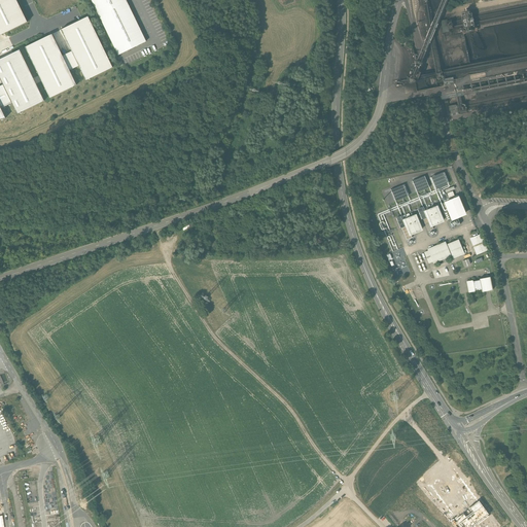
[(0,0),(0,35),(28,23),(15,0),(0,0)]
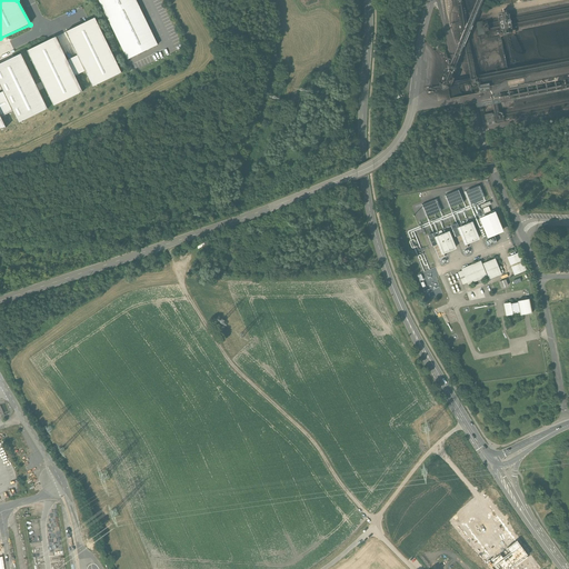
[(135,0),(98,0),(128,60),(158,46),(135,0)]
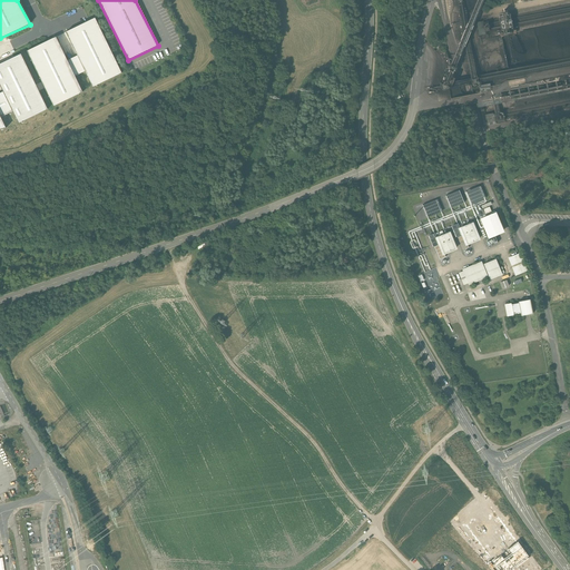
[(92,88),(121,74),(95,19),(67,32),(79,59),(69,64),(57,38),(27,51),(53,107),(82,92),(75,77),(85,71),(92,88)]
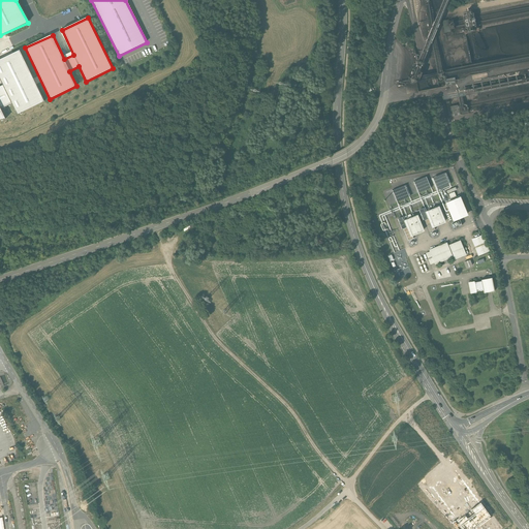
[(528,20),(465,32),(472,65),(528,54),(528,20)]
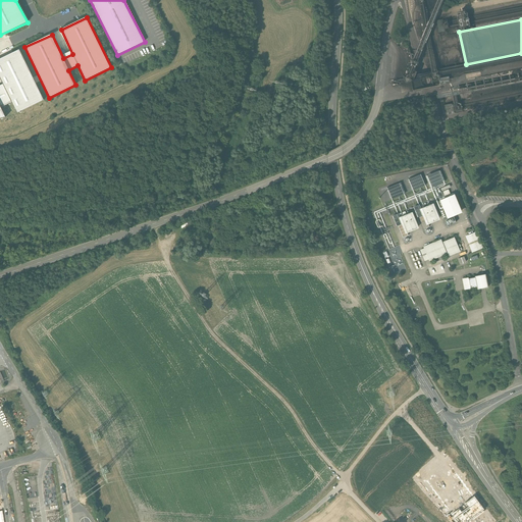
[(44,100),(19,50),(0,58),(0,77),(4,87),(0,88),(0,117),(6,117),(1,108),(12,102),(17,113),(44,100)]
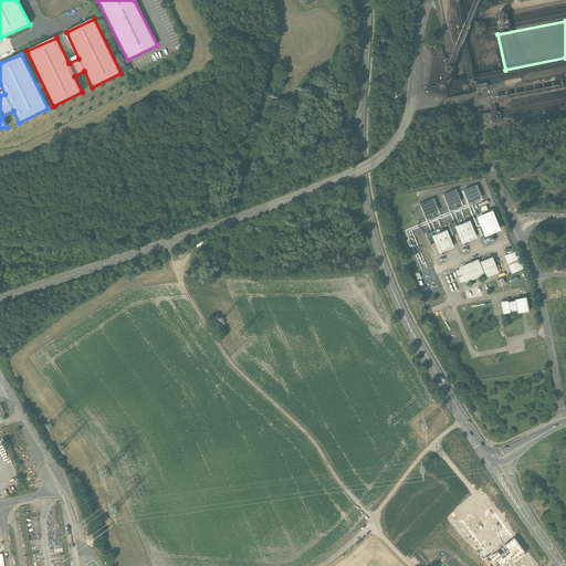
[(565,74),(495,88),(499,103),(498,103),(499,111),(565,96),(565,74)]
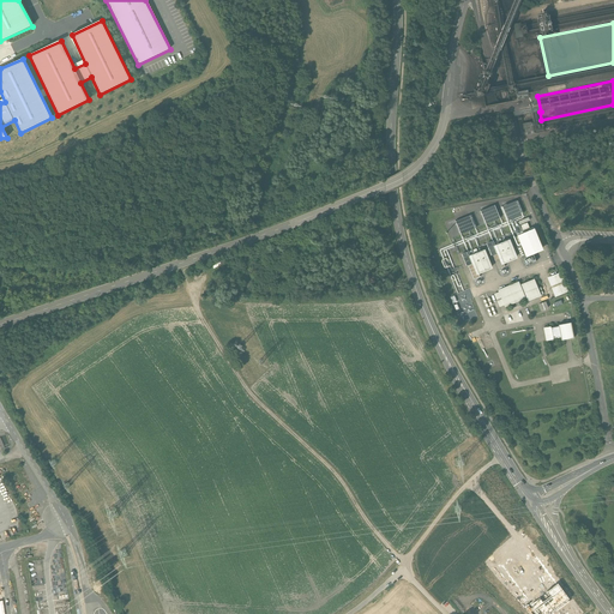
[(534,121),(522,124),(524,134),(522,136),(523,142),(542,138),(539,121),(534,122),(534,121)]
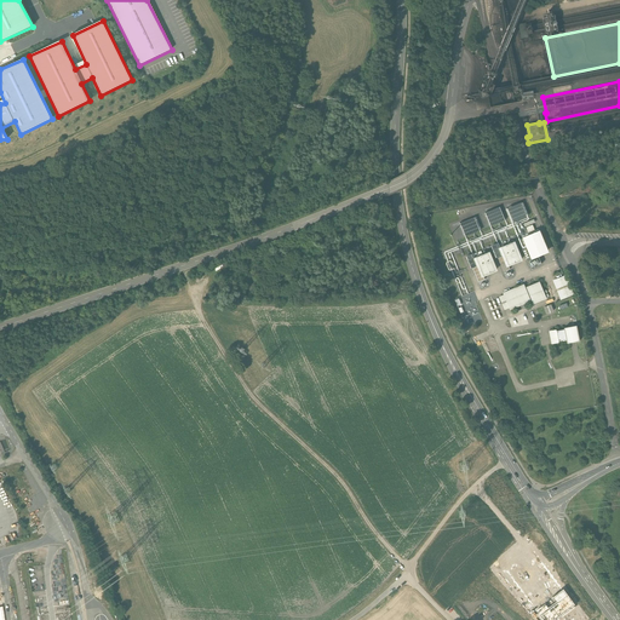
[(549,253),(540,231),(539,231),(522,239),(526,247),(532,260),(549,253)]
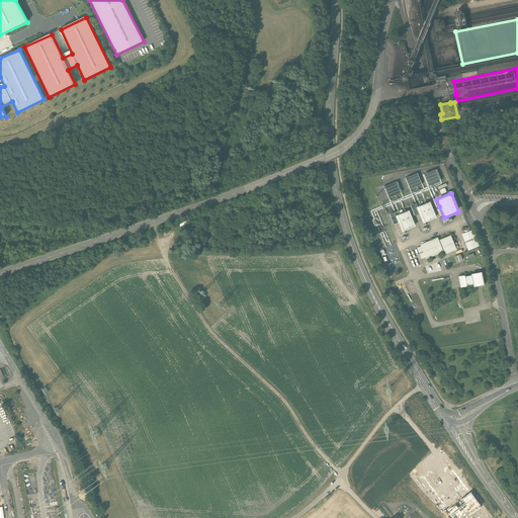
[(437,219),(430,202),(426,203),(417,207),(420,214),(416,217),(421,228),(426,226),(425,223),(437,219)]
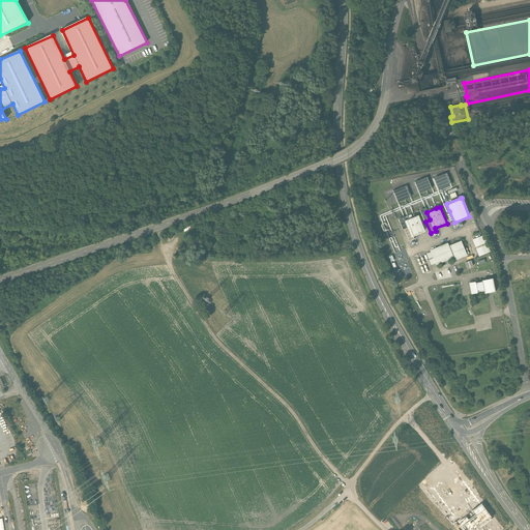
[(424,232),(418,216),(414,217),(405,222),(408,229),(404,230),(409,241),(414,239),(413,237),(424,232)]
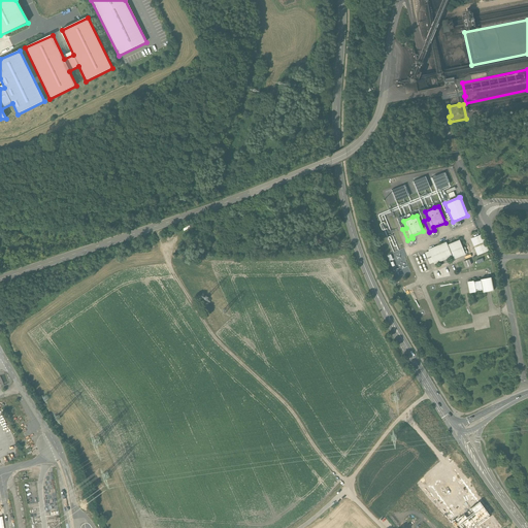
[(481,236),(472,239),(479,255),(487,252),(481,236)]
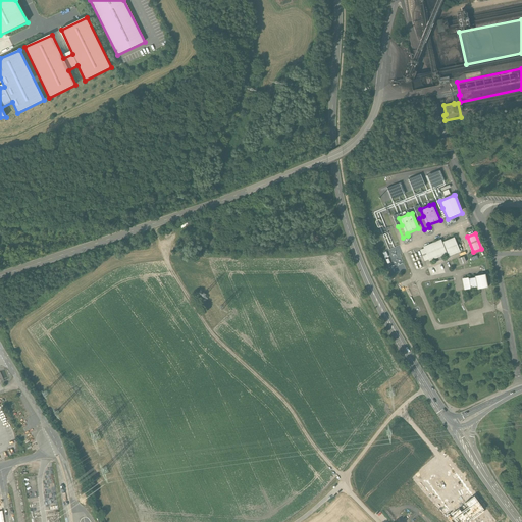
[(440,240),(423,247),(424,249),(420,250),(424,261),(428,260),(429,262),(447,254),(448,253),(449,257),(460,252),(454,238),(441,243),(440,240)]
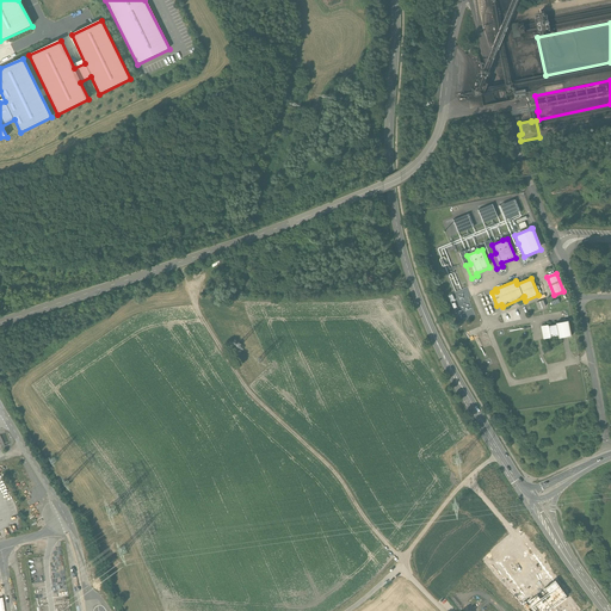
[(548,326),(542,327),(544,340),(550,339),(550,337),(559,335),(559,339),(571,337),(568,321),(556,323),(556,326),(549,327),(548,326)]
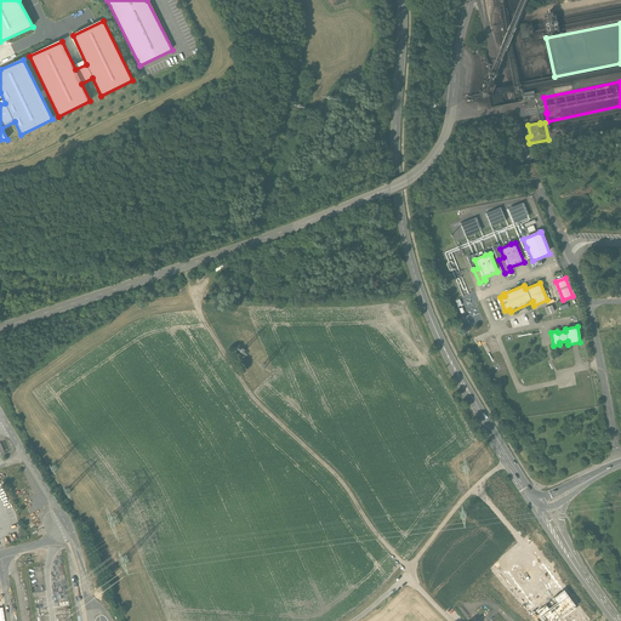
[(508,574),(543,620),(560,620),(577,609),(535,554),(508,574)]
